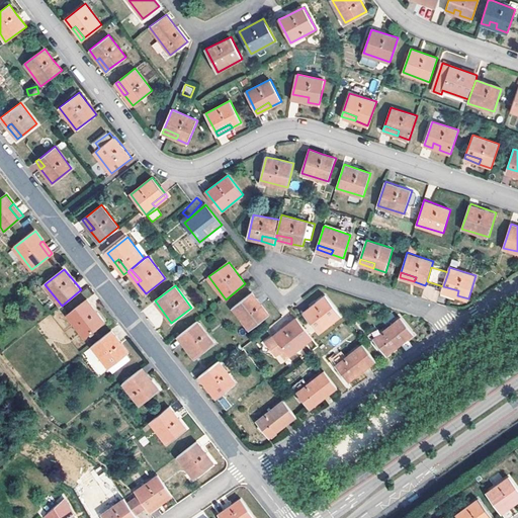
[(443,286),(442,290),(457,295),(458,290),(443,286)]
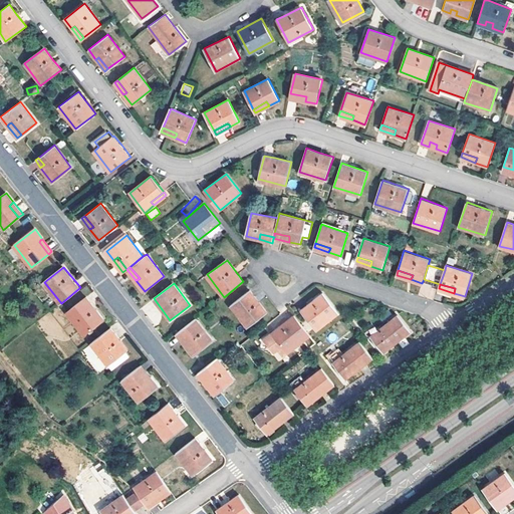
[(251,291),(230,306),(247,327),(267,312),(251,291)]
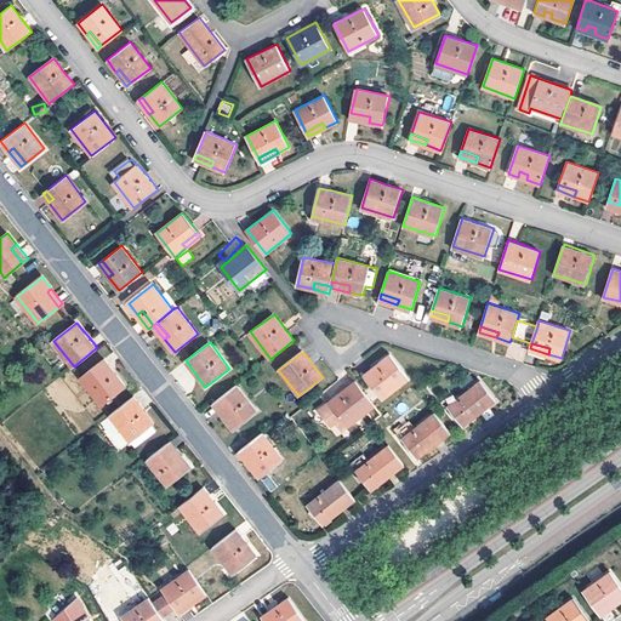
[(394,352),(368,372),(386,397),(412,376),(394,352)]
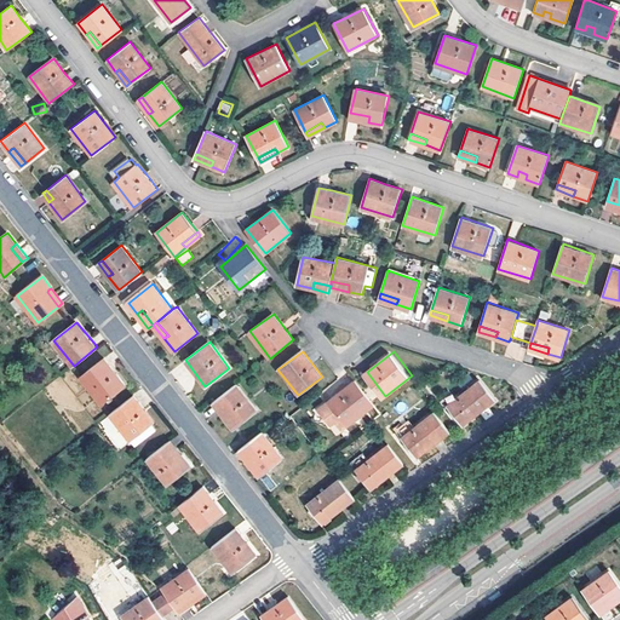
[(105,359),(81,377),(102,402),(126,384),(112,366),(105,359)]
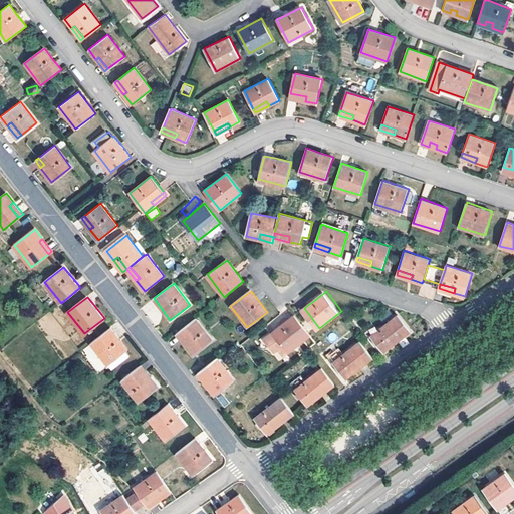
[(273,332),(287,350),(289,352),(311,335),(295,315),(294,316),(273,332)]
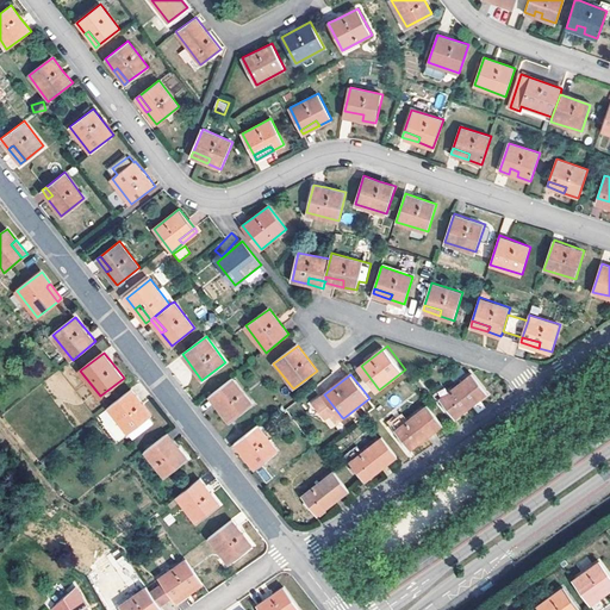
[(473,374),(441,398),(455,418),(489,393),(473,374)]
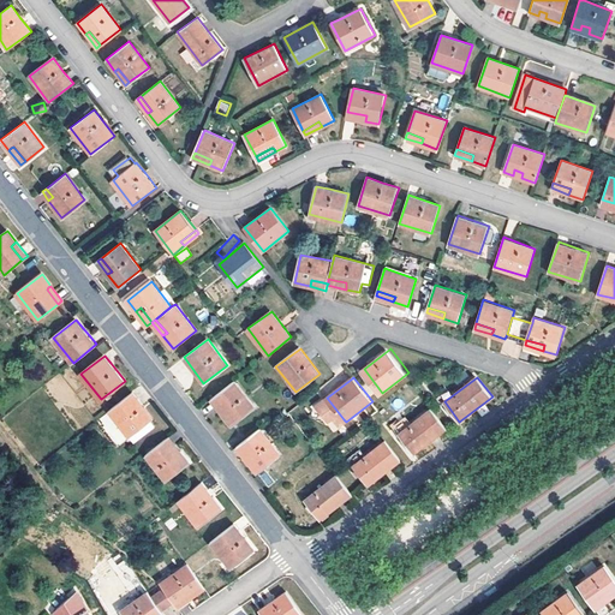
[(236,381),(216,395),(228,411),(224,415),(232,425),(256,407),(236,381)]
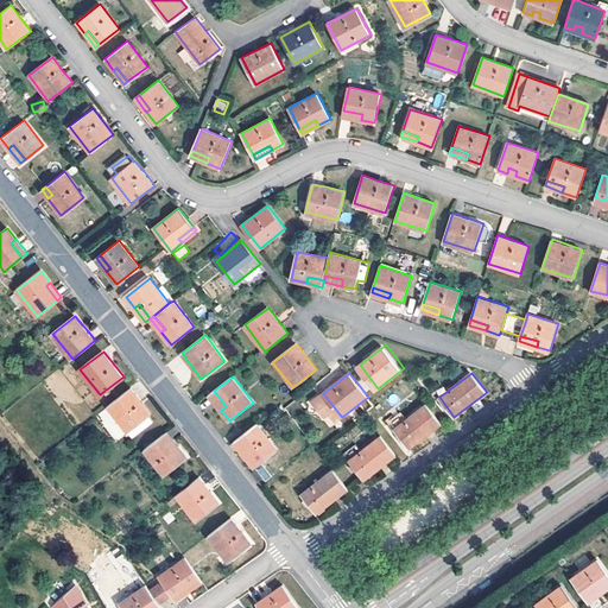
[(132,387),(108,406),(128,431),(152,413),(139,397),(132,387)]
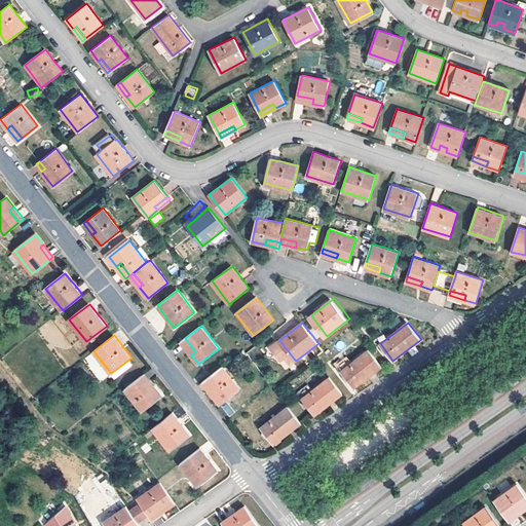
[(181,341),(191,354),(195,351),(185,338),(181,341)]
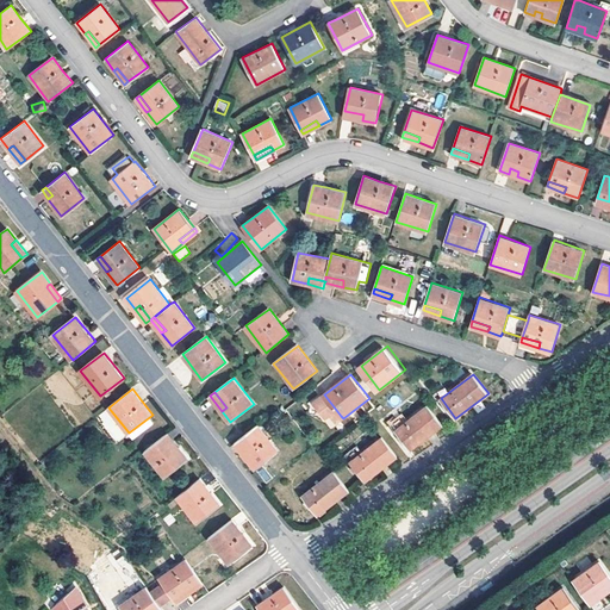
[(341,416),(324,394),(315,402),(327,416),(330,414),(336,419),(341,416)]
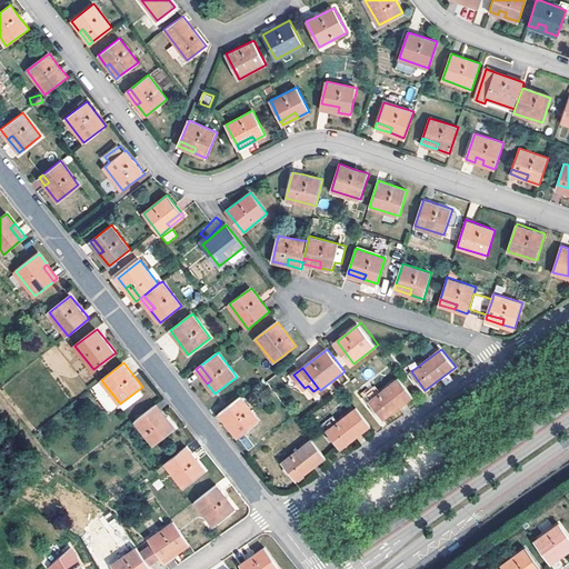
[(399,378),(369,401),(382,418),(413,396),(399,378)]
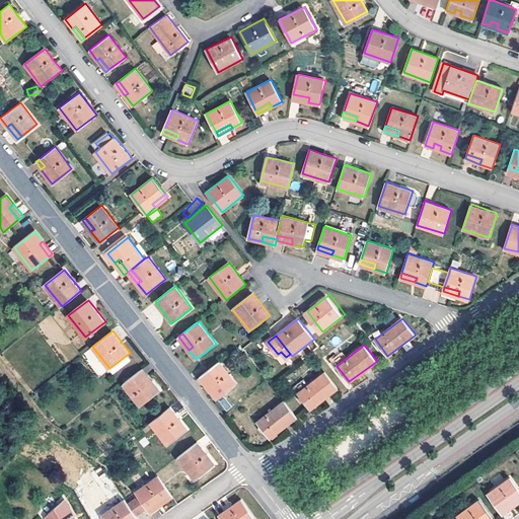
[(220,361),(203,375),(213,387),(212,388),(211,390),(218,398),(237,383),(220,361)]
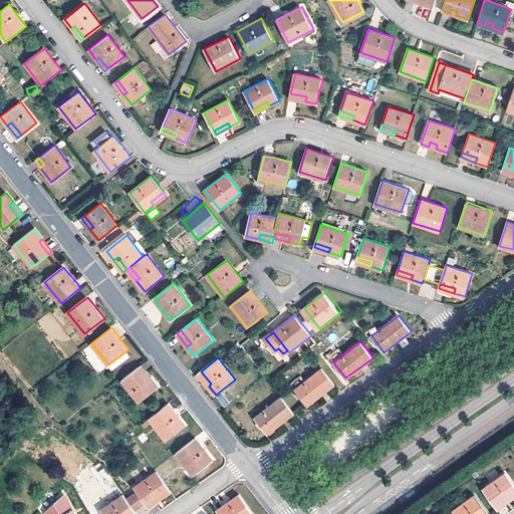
[(142,365),(139,367),(149,379),(150,378),(152,376),(142,365)]
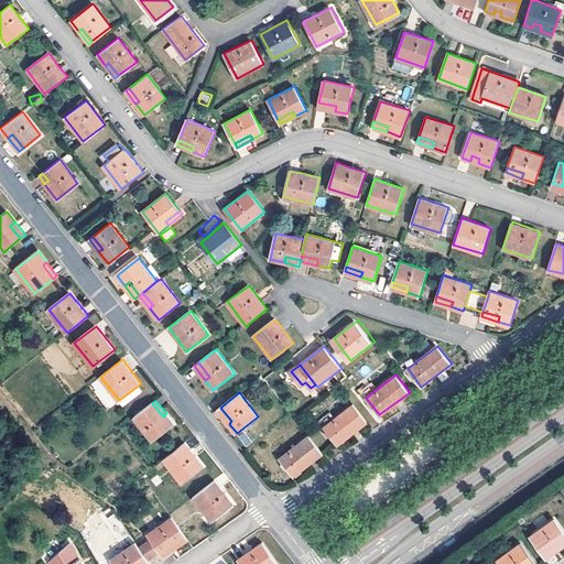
[(152,403),(134,416),(153,440),(174,423),(166,413),(164,415),(163,416),(152,403)]
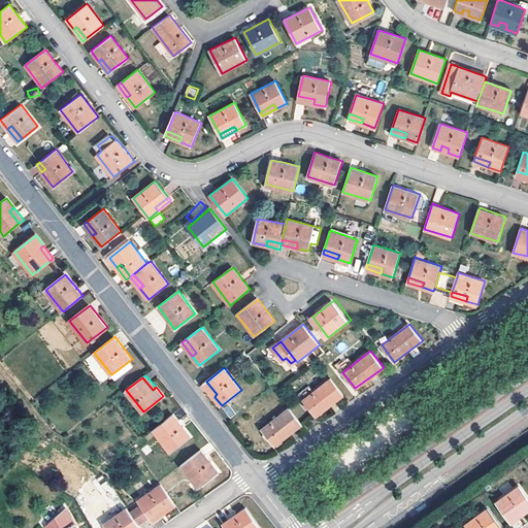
[(332,378),(303,400),(317,417),(345,395),(332,378)]
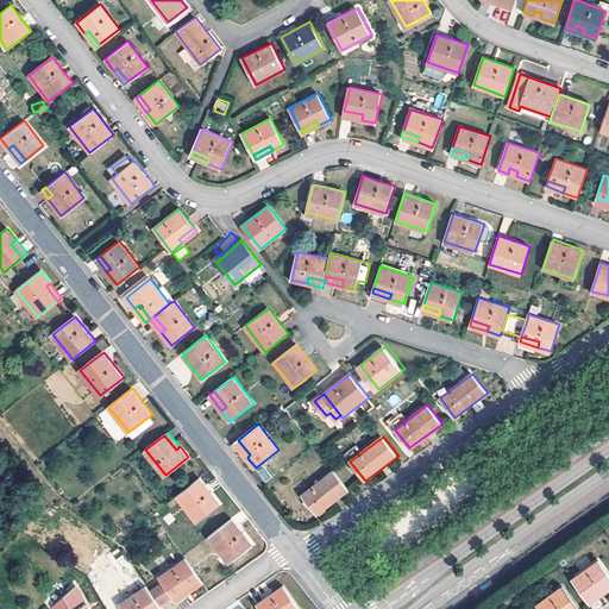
[(238,440),(236,443),(248,458),(249,456),(250,454),(238,440)]
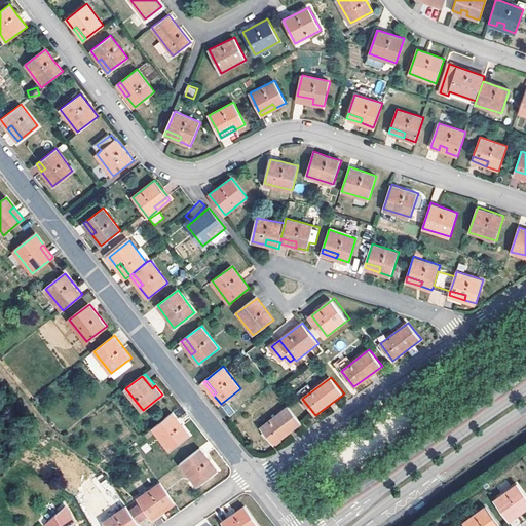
[(289,406),(261,426),(274,444),(302,422),(289,406)]
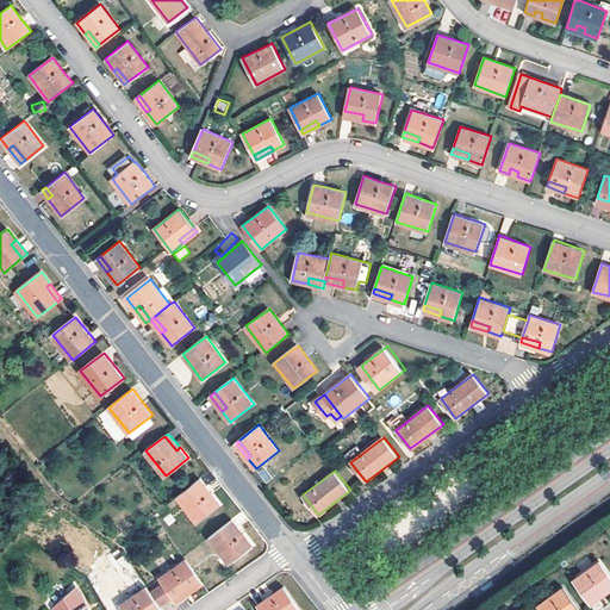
[(201,479),(178,497),(198,522),(221,504),(201,479)]
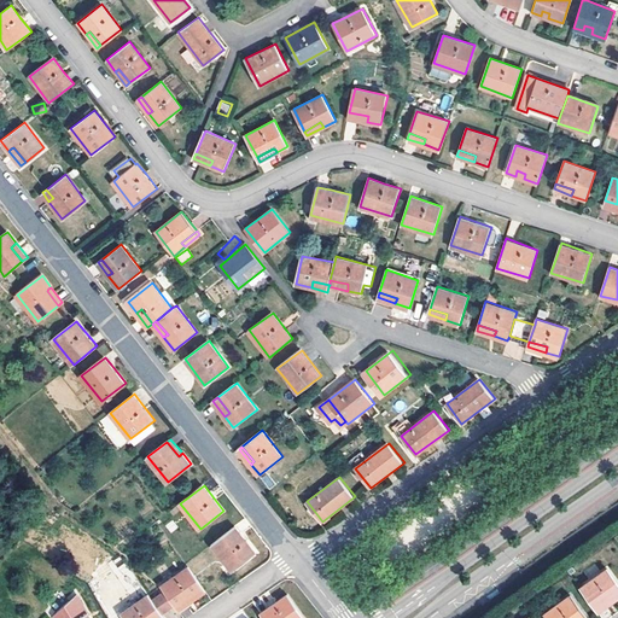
[(237,525),(211,544),(233,571),(257,552),(237,525)]
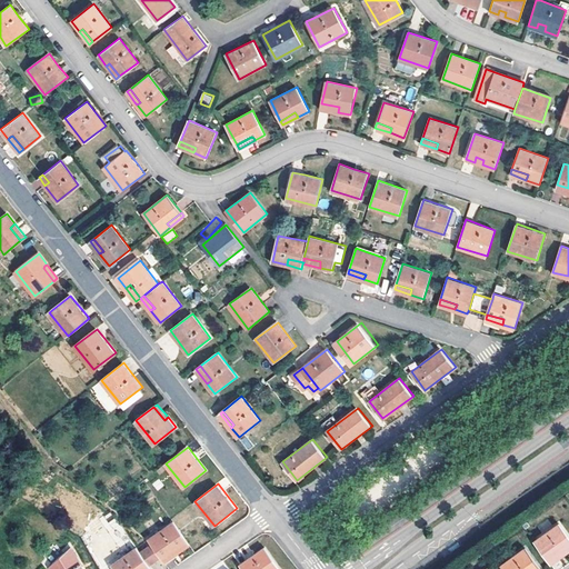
[(146,549),(155,561),(161,557),(162,558),(176,549),(178,552),(190,545),(176,522),(150,539),(152,545),(146,549)]
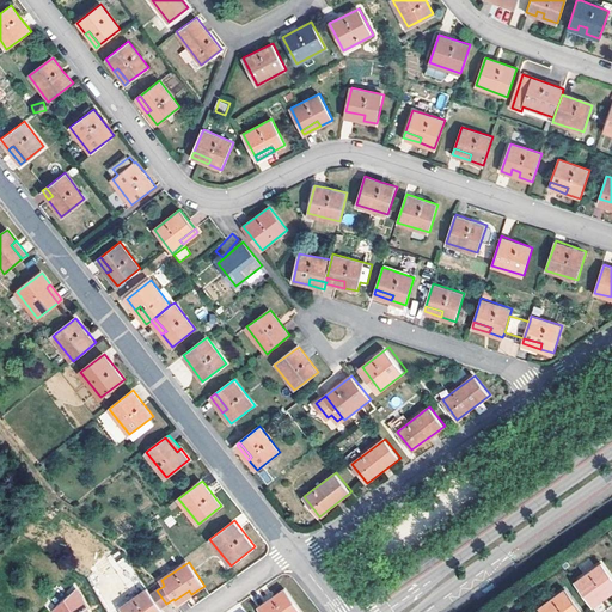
[(611,576),(603,562),(576,582),(589,601),(604,592),(606,595),(611,591),(611,576)]
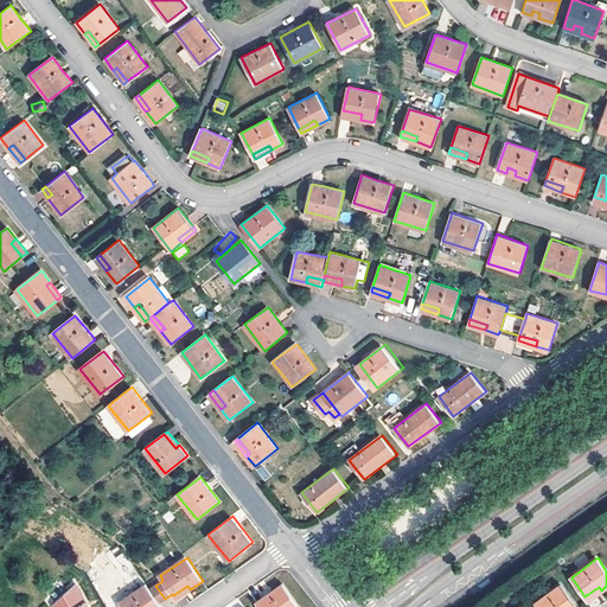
[(163,606),(160,602),(151,588),(147,583),(120,602),(122,606),(163,606)]
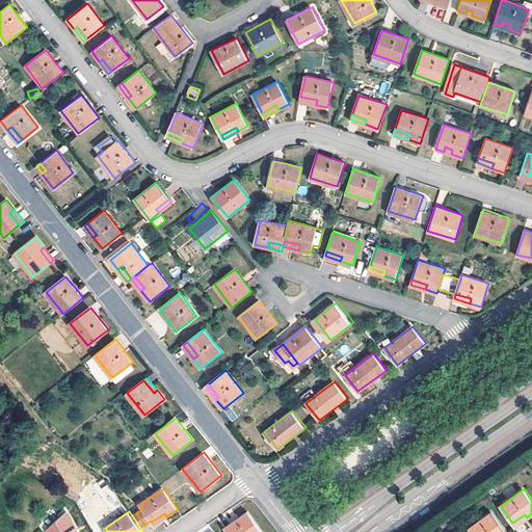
[(470,528),(472,531),(506,531),(493,511),(470,528)]
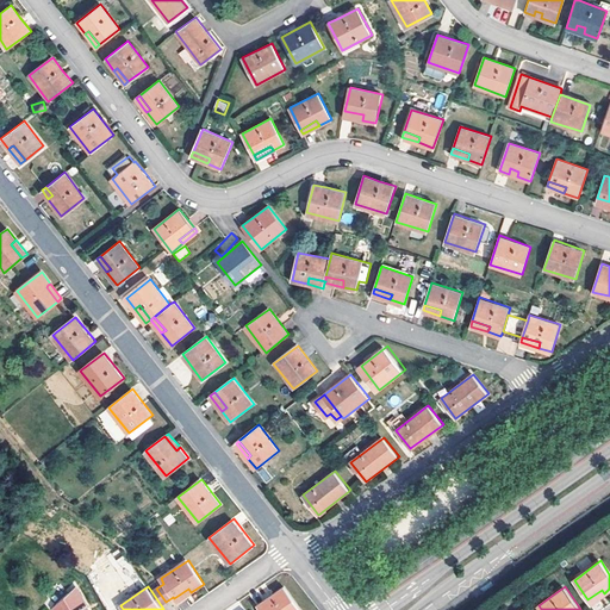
[(302,609),(285,587),(259,605),(261,609),(302,609)]
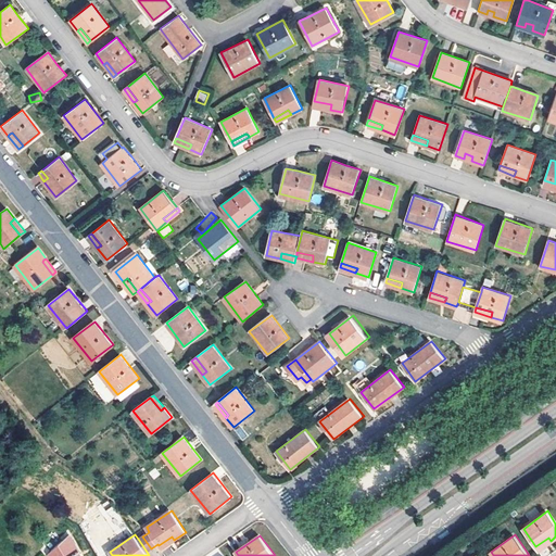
[(151,548),(142,536),(138,539),(147,552),(151,548)]
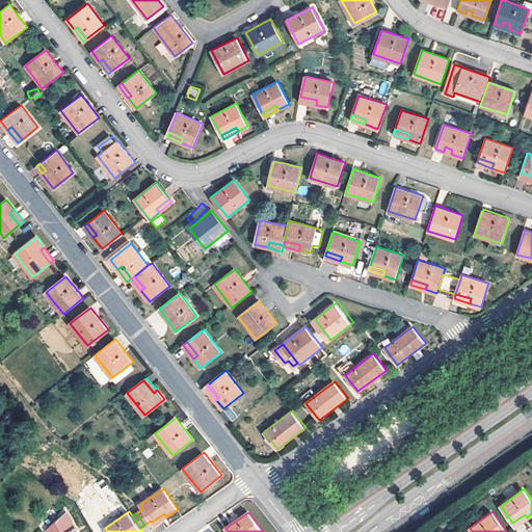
[(154,525),(166,516),(164,513),(152,522),(154,525)]
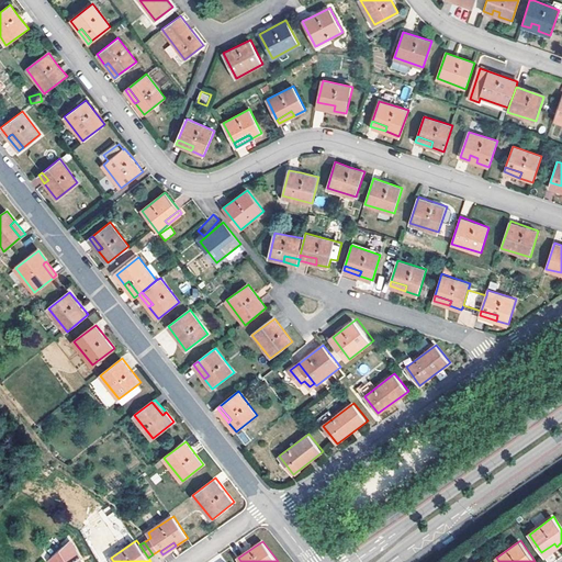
[(541,552),(544,555),(557,547),(554,543),(541,552)]
